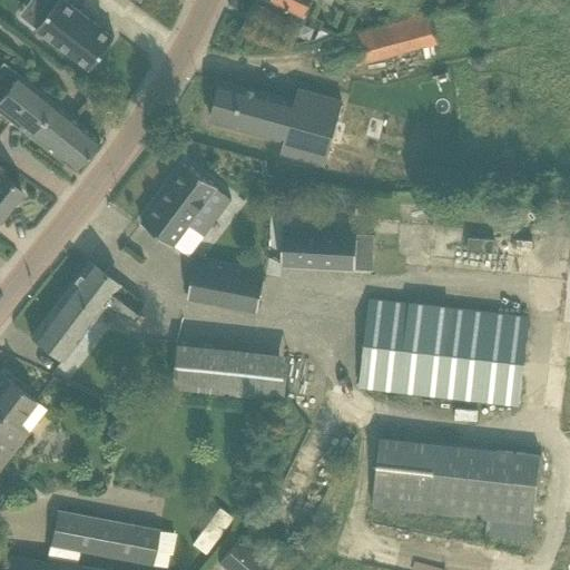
[(57,0),(37,28),(36,29),(82,64),(89,69),(114,37),(65,0),(57,0)]
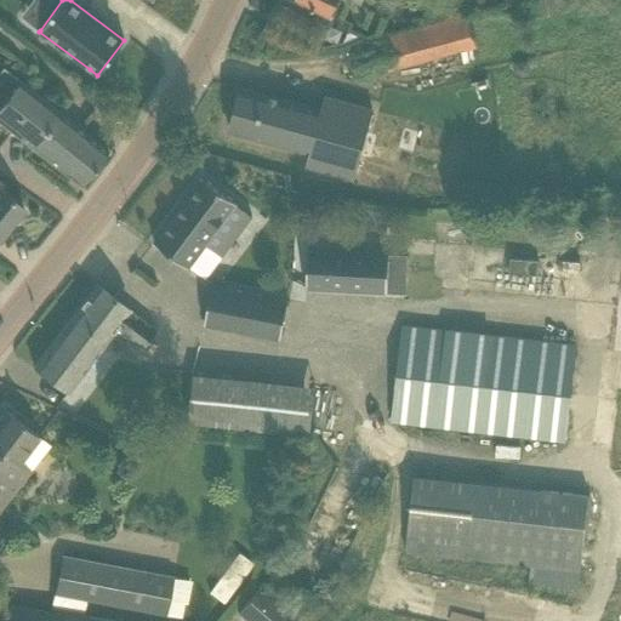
[(297,0),(326,13),(332,0),(353,0),(362,4),(363,0),(297,0)]
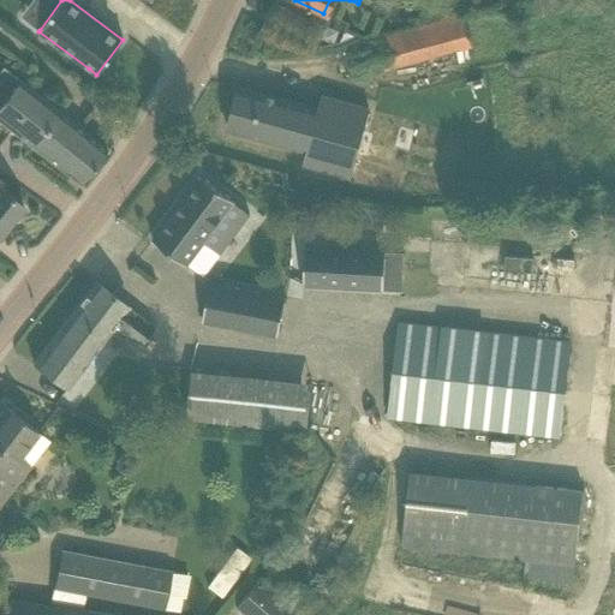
[(352,43),(362,77),(472,47),(464,13),(352,43)]
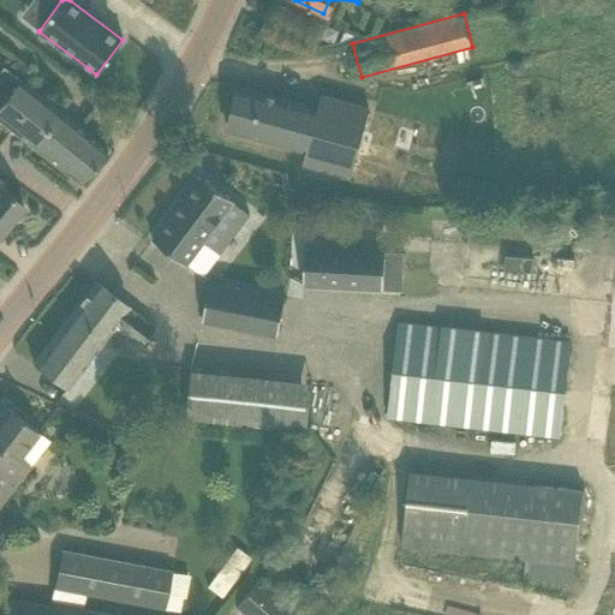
[(523,60),(508,63),(509,71),(515,76),(525,75),(523,60)]
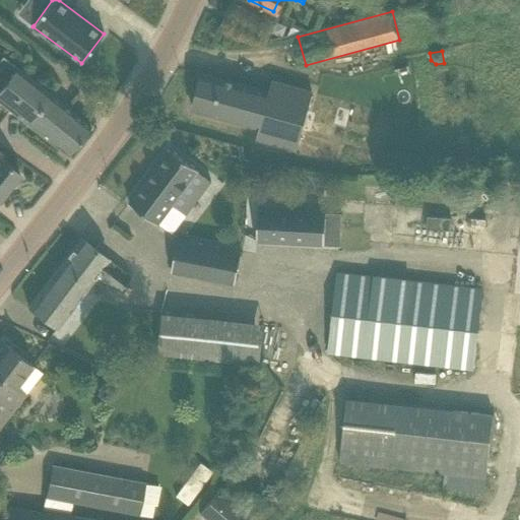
[(0,102),(27,124),(49,94),(0,56),(0,102)]
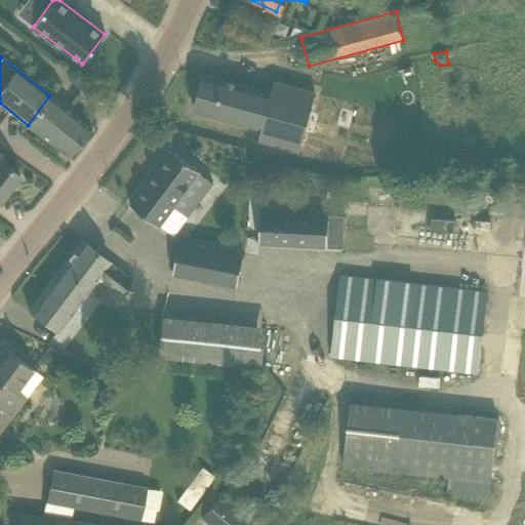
[(199,93),(194,110),(261,129),(258,140),(298,152),(315,92),(275,81),(272,93),(217,78),(203,75),(199,93)]
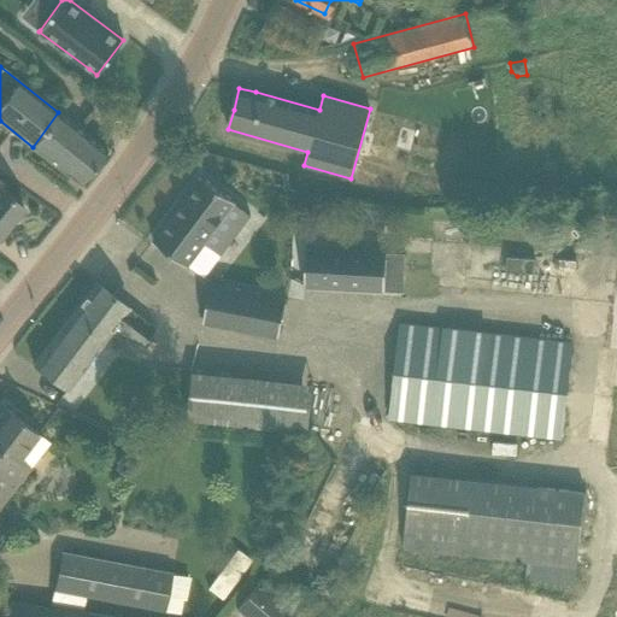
[(106,150),(58,112),(33,147),(80,183),(106,150)]
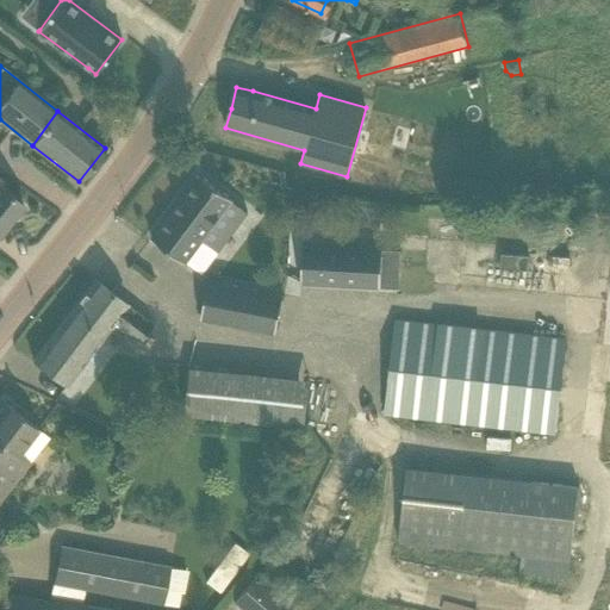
[(200,274),(247,212),(234,201),(234,200),(198,174),(151,237),(200,274)]
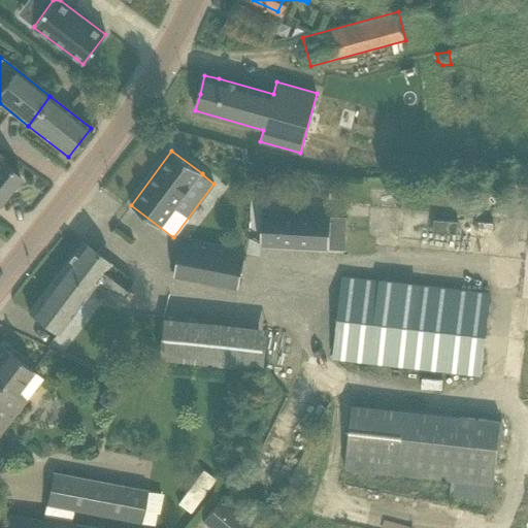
[(0,201),(20,176),(0,161),(0,159),(3,156),(0,153),(0,201)]
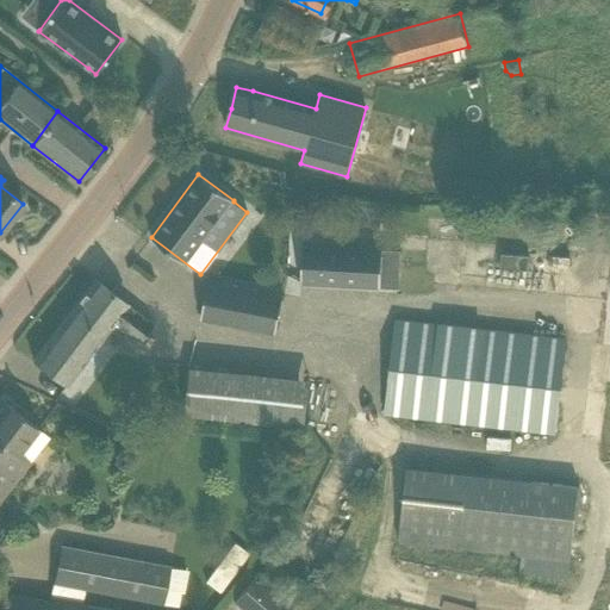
[(462,254),(492,256),(493,243),(464,240),(462,254)]
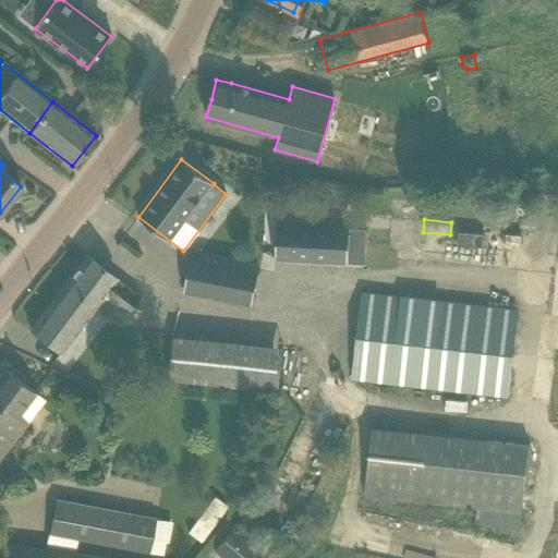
[(365,264),(367,229),(350,228),(277,223),(275,259),(348,264),(348,263),(365,264)]
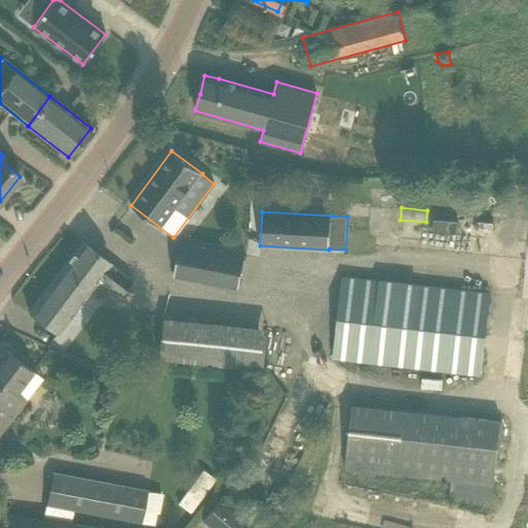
[(131,281),(98,254),(81,241),(59,271),(86,292),(96,279),(119,297),(131,281)]
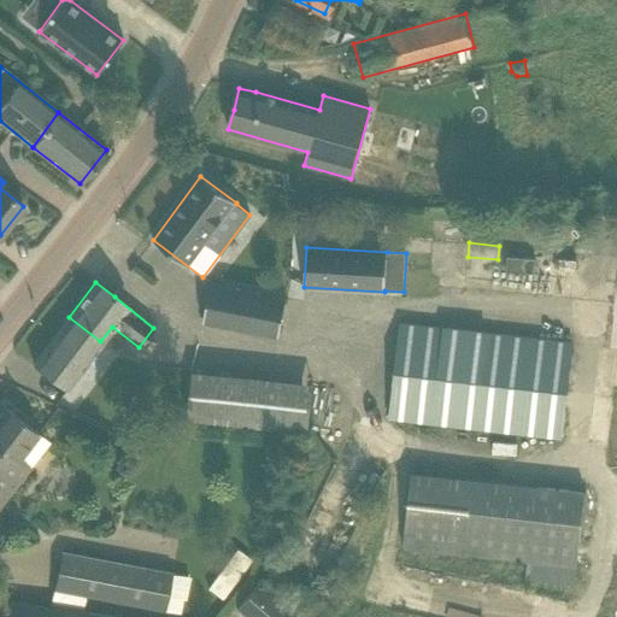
[(210,282),(203,322),(278,336),(286,298),(210,282)]
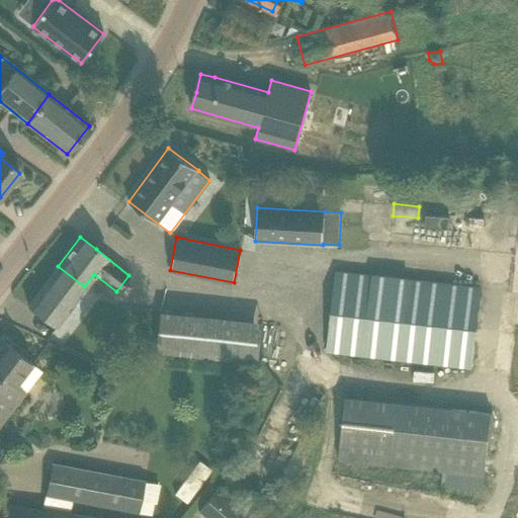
[(53,326),(84,286),(58,266),(27,306),(44,318),(53,326)]
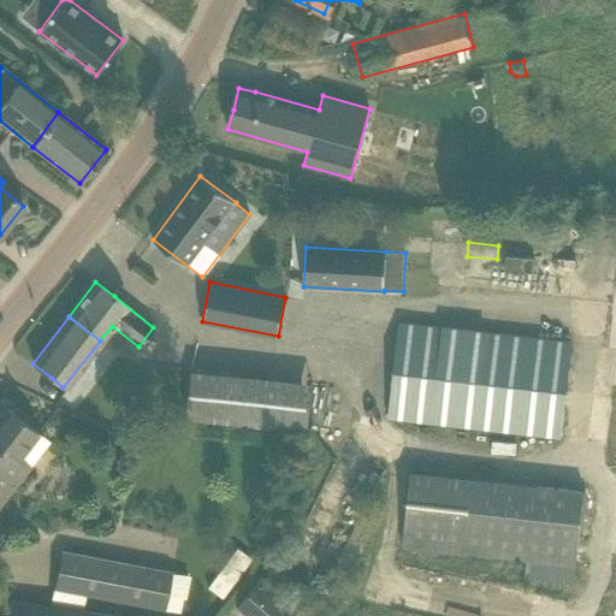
[(569,343),(396,325),(386,419),(560,438),(569,343)]
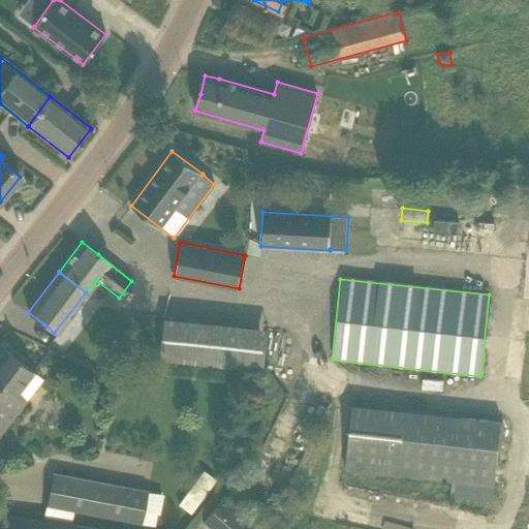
[(274,365),(275,323),(170,318),(168,361),(274,365)]
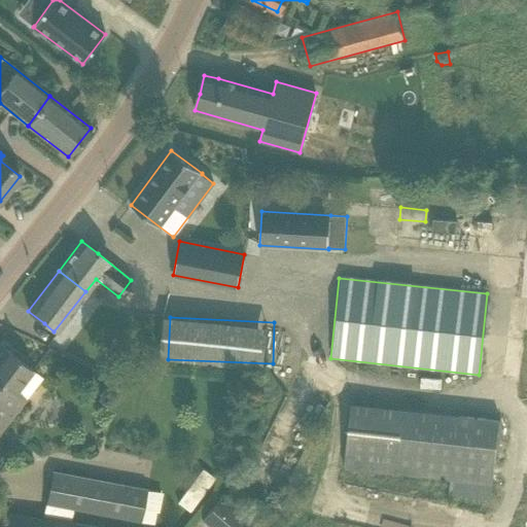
[(13,390),(31,369),(4,348),(0,353),(0,429),(24,399),(13,390)]
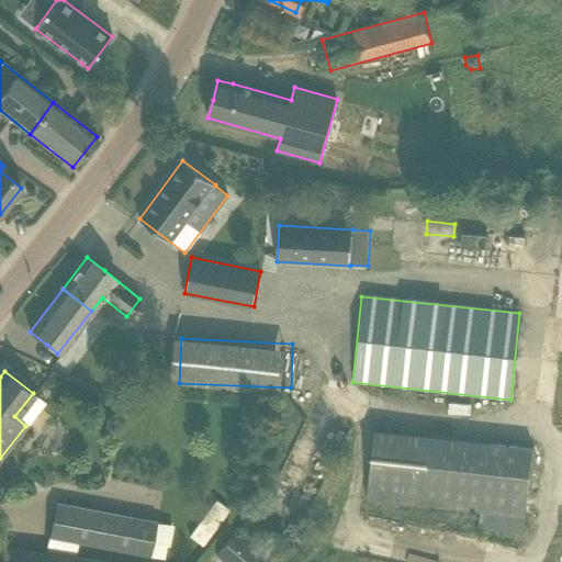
[(534,448),(375,430),(368,499),(481,513),(479,527),(523,532),(525,518),(526,518),(534,448)]
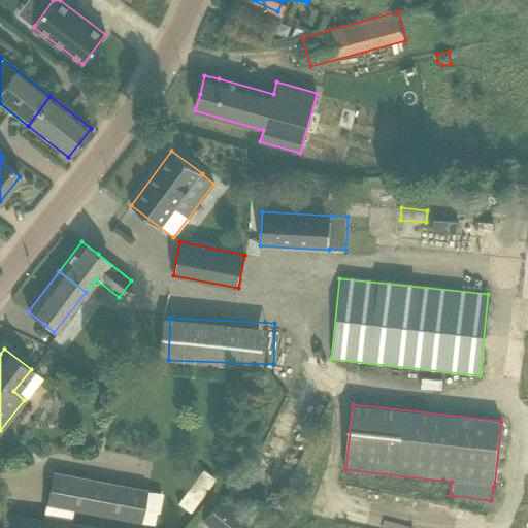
[(53,471),(45,505),(140,523),(147,489),(53,471)]
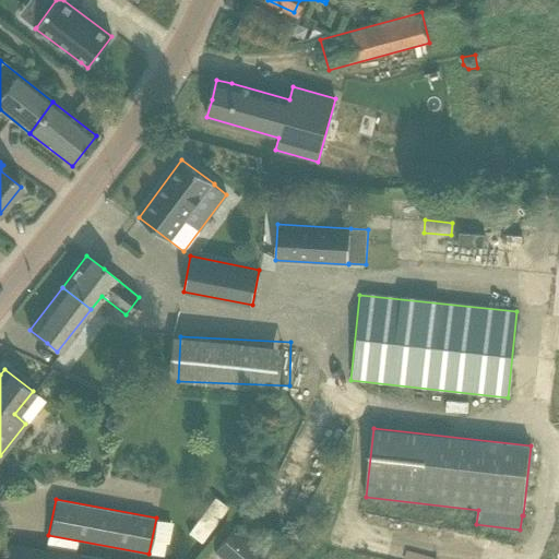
[(205,508),(190,534),(203,542),(217,514),(205,508)]
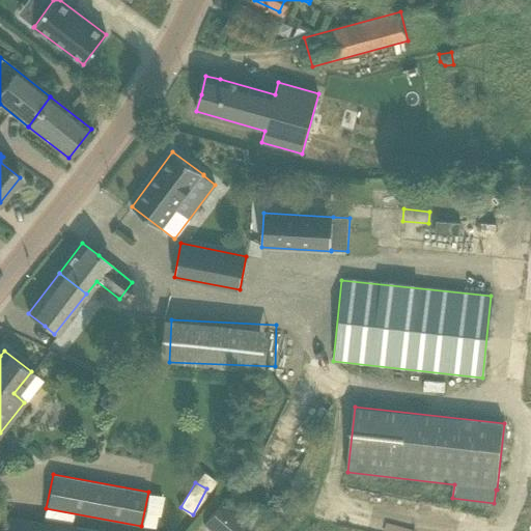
[(226,496),(202,525),(211,530),(252,530),(259,523),(226,496)]
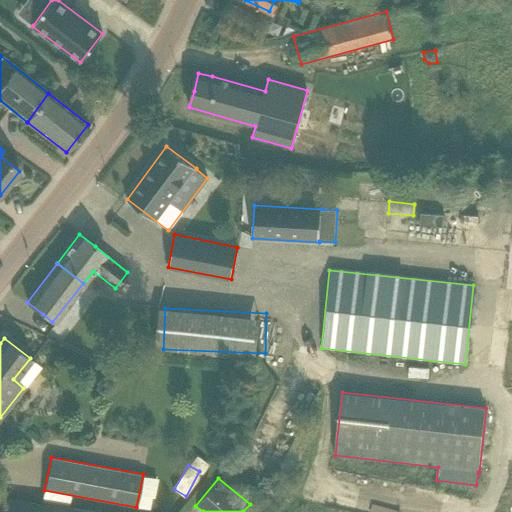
[(92,511),(4,497),(1,511),(92,511)]
